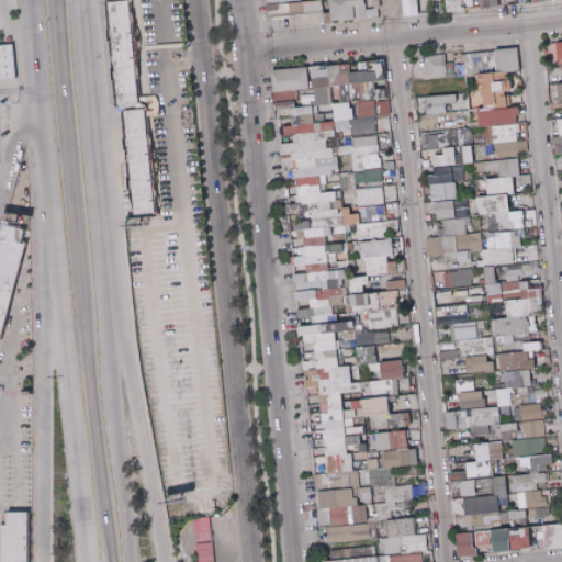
[(105,2),(116,108),(123,108),(133,215),(156,213),(146,112),(156,111),(155,96),(139,97),(130,0),(105,2)]
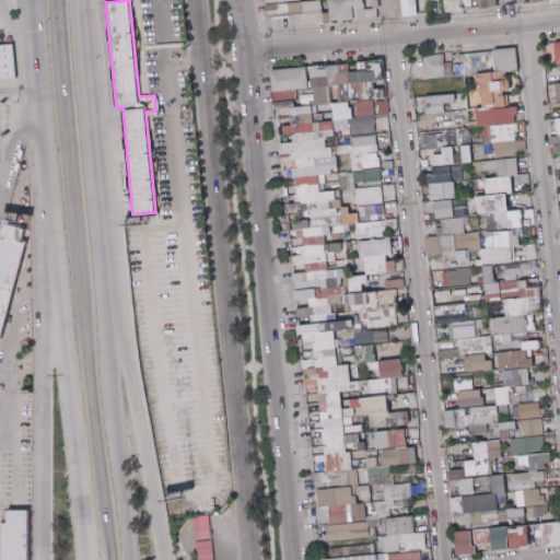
[(265,14),(322,13),(321,0),(287,0),(265,0),(265,14)]
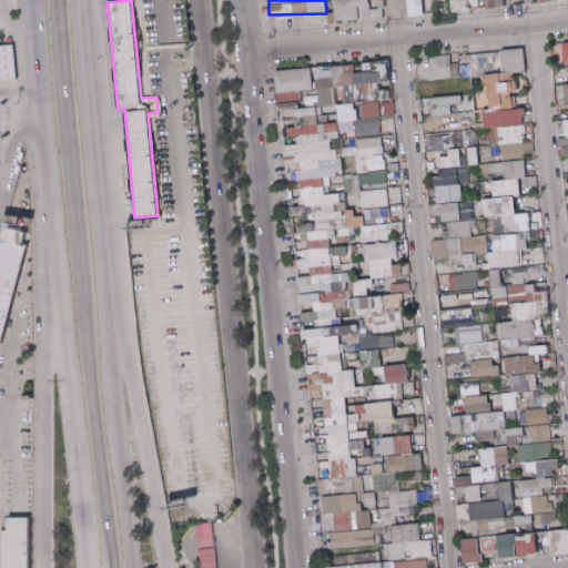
[(367,0),(352,0),(333,0),(333,12),(326,12),(326,21),(379,19),(379,9),(368,9),(367,0)]
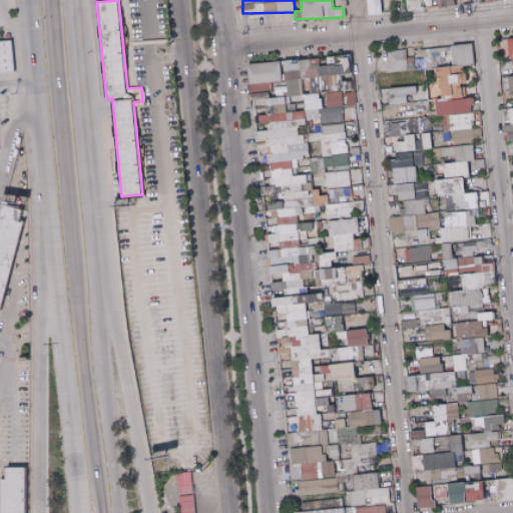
[(381,0),(367,0),(368,14),(381,13),(381,0)]
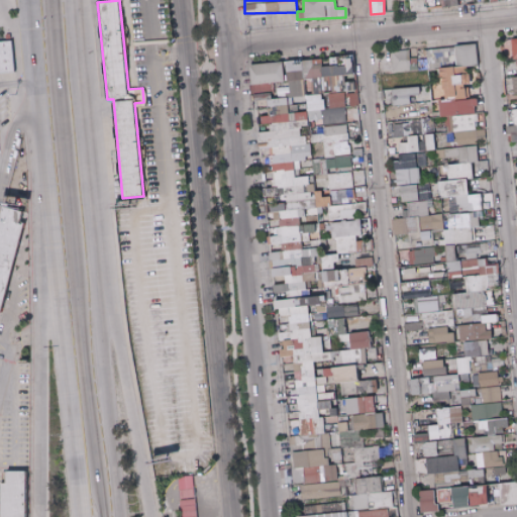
[(516,37),(503,39),(504,59),(516,58),(516,37)]
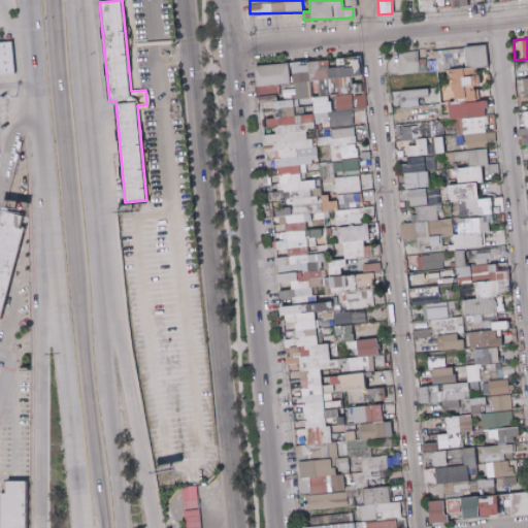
[(488,144),(484,101),(476,101),(474,86),(479,86),(476,67),(488,66),(486,45),(434,50),(436,71),(450,69),(453,101),(447,102),(449,120),(457,119),(459,135),(464,134),(465,146),(488,144)]
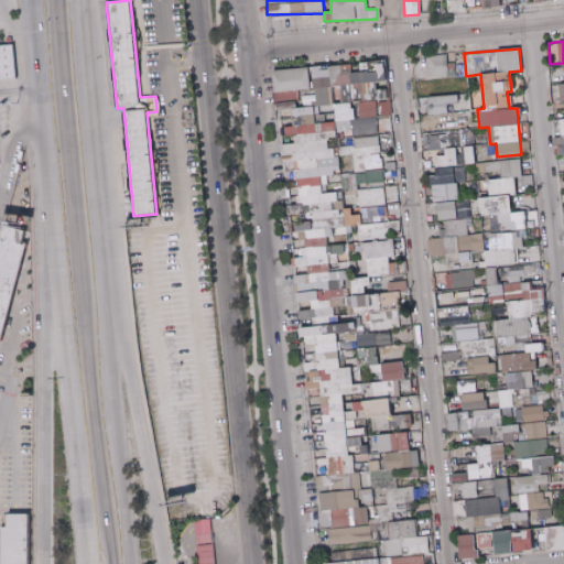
[(445,63),(445,54),(425,55),(426,77),(454,76),(454,63),(445,63)]
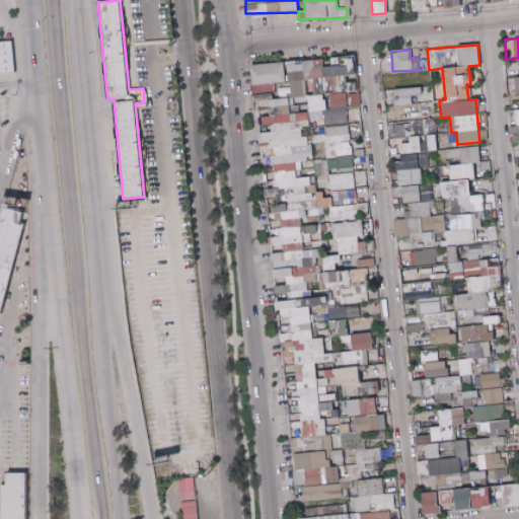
[(249,65),(252,98),(270,104),(264,123),(278,277),(274,286),(275,294),(306,291),(305,283),(320,281),(318,252),(307,248),(315,227),(317,216),(314,182),(299,176),(311,143),(323,142),(324,158),(351,155),(347,117),(359,109),(354,57),(287,64),(289,85),(276,91),(287,61),(249,65)]
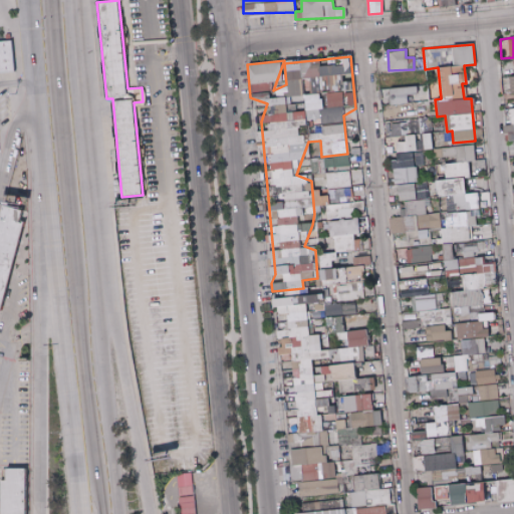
[(422,99),(420,84),(377,90),(379,105),(422,99)]
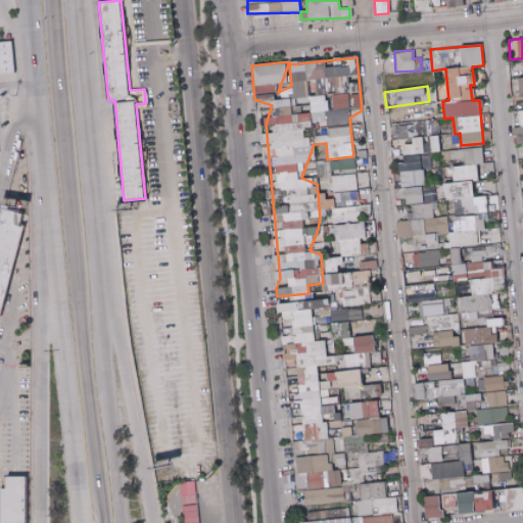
[(522,109),(517,110),(519,127),(512,127),(512,136),(516,136),(517,143),(522,142),(522,109)]
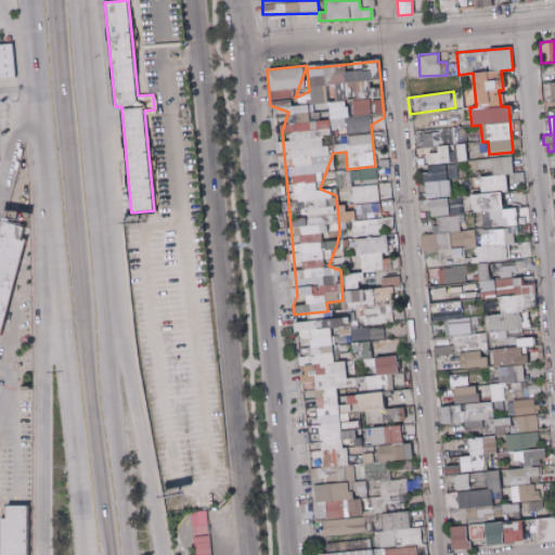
[(457,162),(466,160),(464,127),(414,129),(415,146),(456,144),(457,162)]
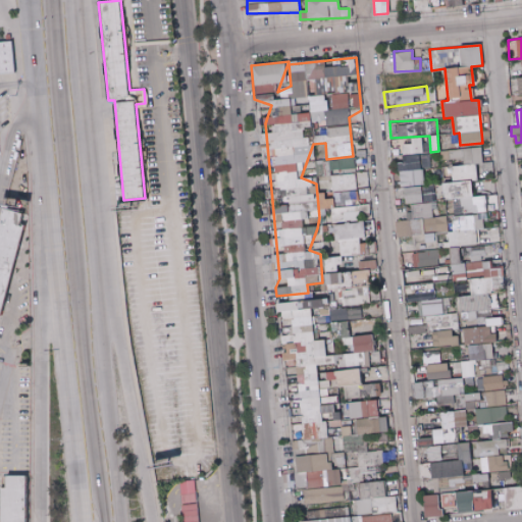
[(423,185),(423,168),(430,168),(428,137),(411,137),(412,143),(402,144),(403,162),(398,162),(399,186),(423,185)]
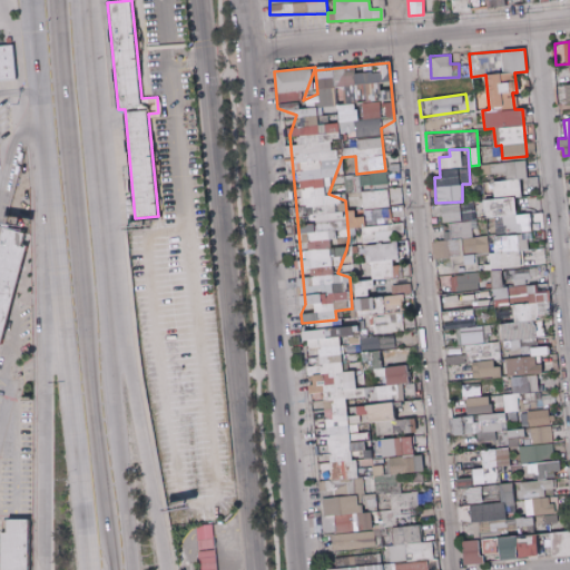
[(504,173),(505,179),(526,178),(526,161),(490,163),(490,173),(504,173)]
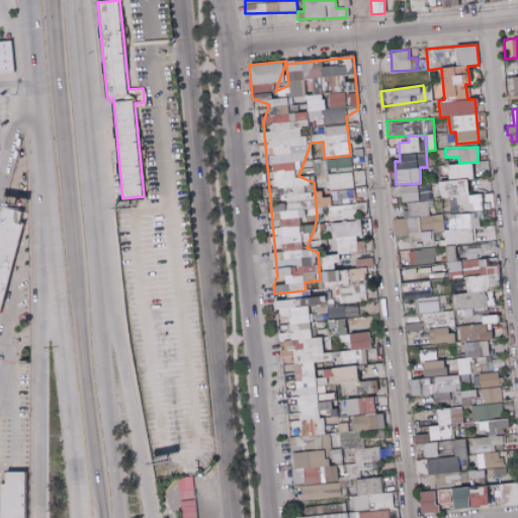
[(351,171),(350,157),(313,159),(314,173),(351,171)]
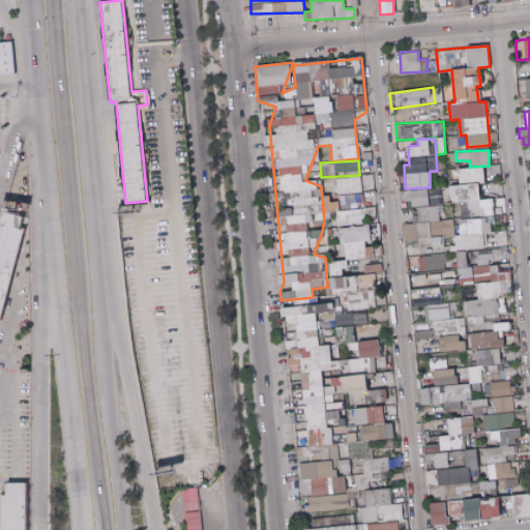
[(499,198),(480,199),(479,183),(483,183),(483,167),(458,168),(459,185),(450,185),(450,203),(459,202),(460,216),(484,214),(484,222),(500,222),(499,198)]
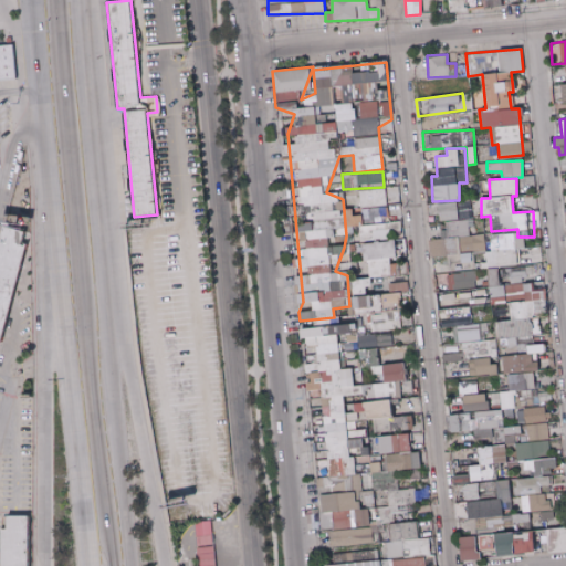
[(359,189),(360,220),(386,219),(385,188),(359,189)]
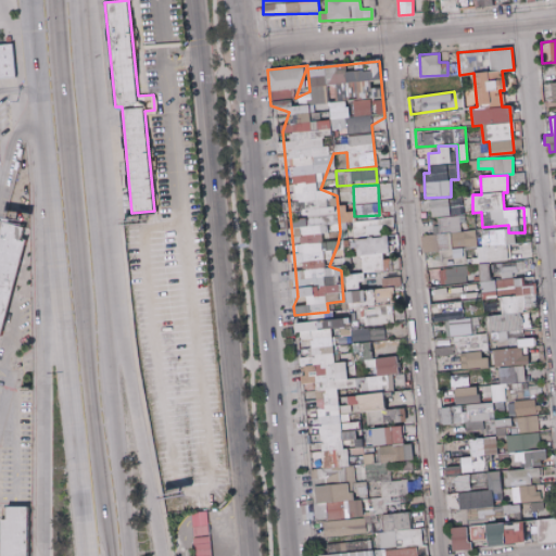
[(462,198),(430,199),(431,216),(463,215),(462,198)]
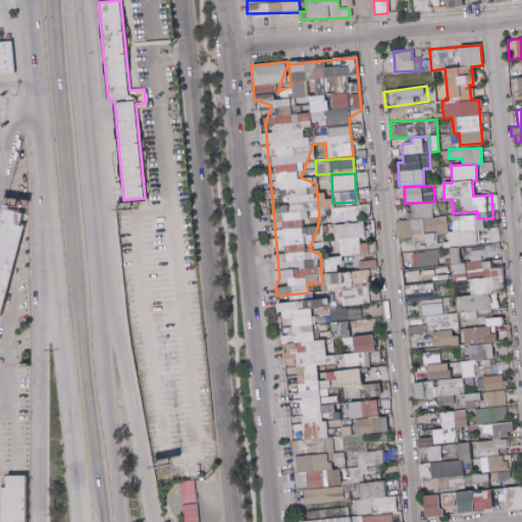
[(331,221),(369,219),(368,205),(332,207),(332,192),(318,193),(318,209),(330,208),(331,221)]
